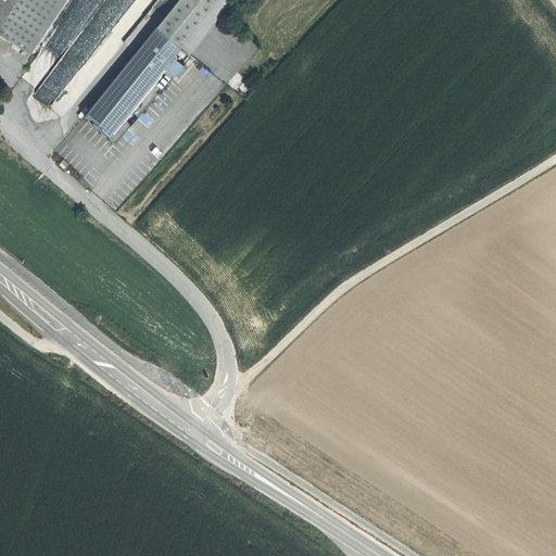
[(0,0),(0,33),(23,49),(55,0),(0,0)]
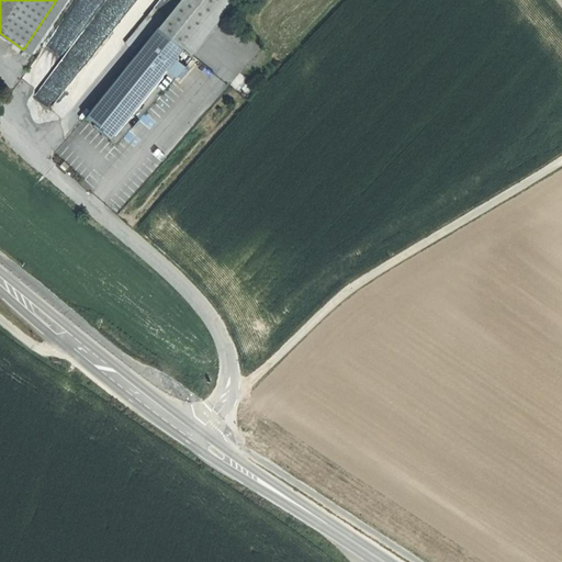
[(56,111),(132,0),(76,0),(53,35),(68,46),(34,97),(56,111)]
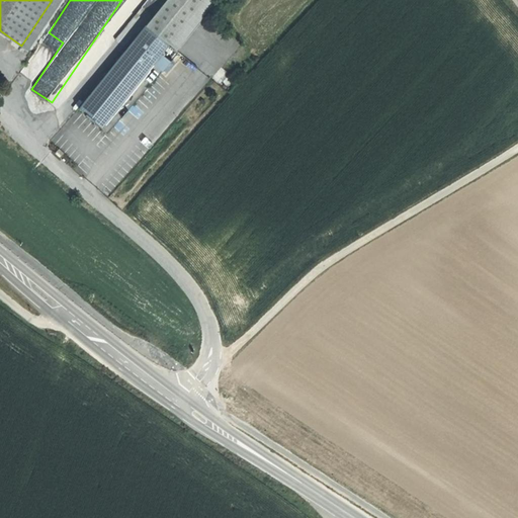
[(216,0),(167,0),(147,25),(175,50),(216,0)]
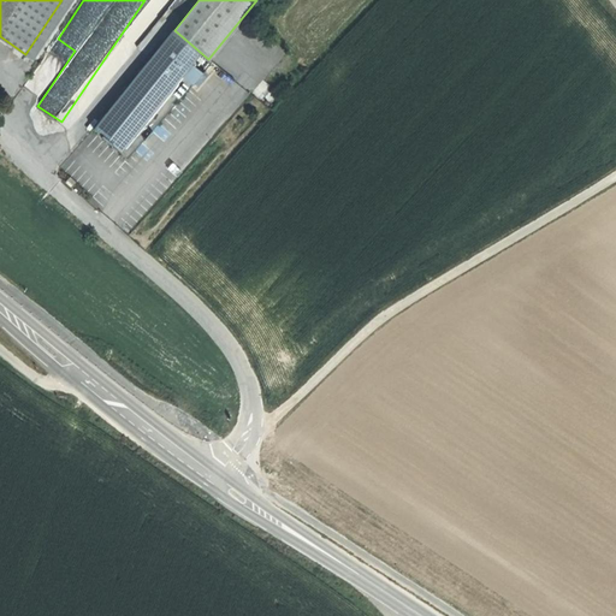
[(212,61),(208,59),(175,30),(92,129),(128,158),(143,140),(142,138),(149,129),(152,131),(175,104),(172,102),(176,99),(178,101),(212,61)]
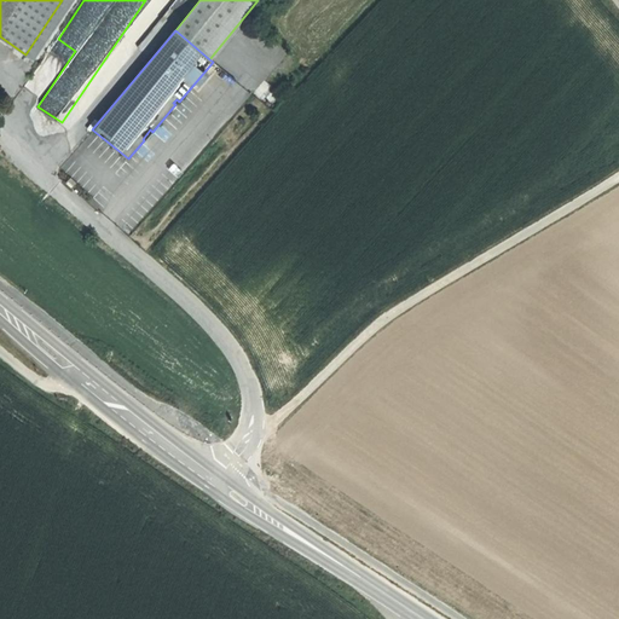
[(173,163),(168,169),(178,178),(183,172),(173,163)]
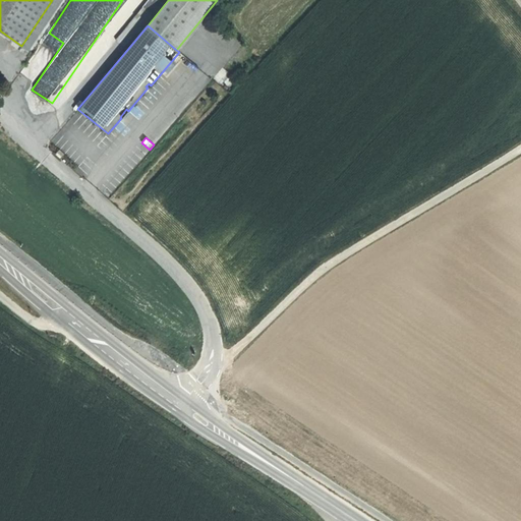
[(59,150),(56,154),(60,158),(64,154),(59,150)]
